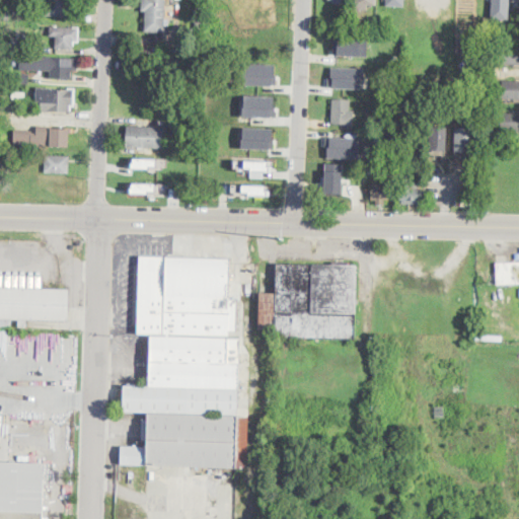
[(73,0),(73,2),(73,5),(75,5),(74,16),(47,15),(47,4),(50,4),(50,0),(73,0)]
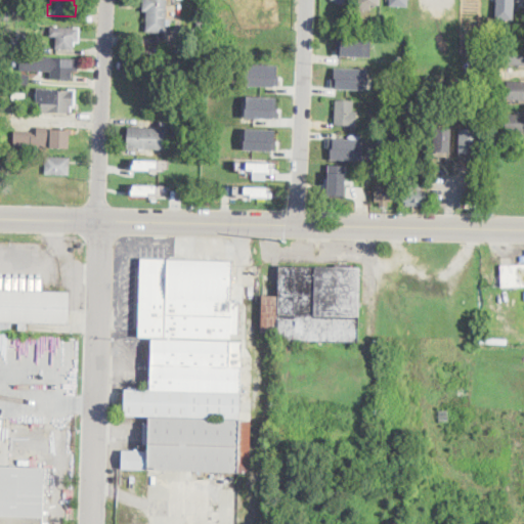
[(167,0),(166,33),(146,32),(147,12),(143,12),(143,8),(143,0),(167,0)]
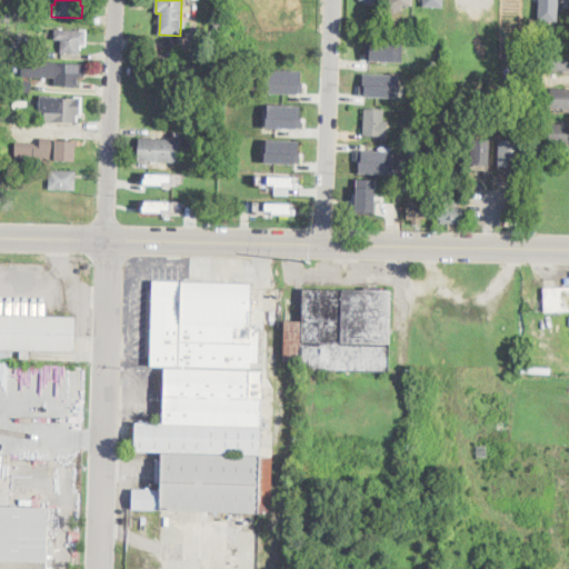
[(412,0),(412,9),(403,9),(403,10),(391,10),(391,0),(412,0)]
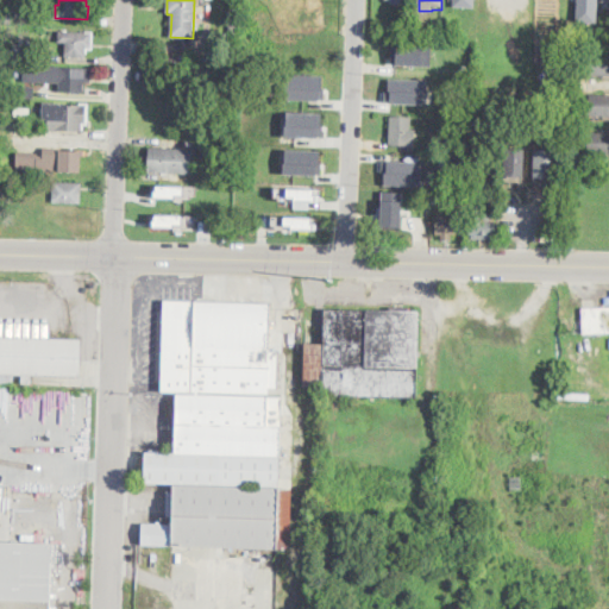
[(597,0),(597,5),(588,5),(588,11),(572,11),(572,0),(597,0)]
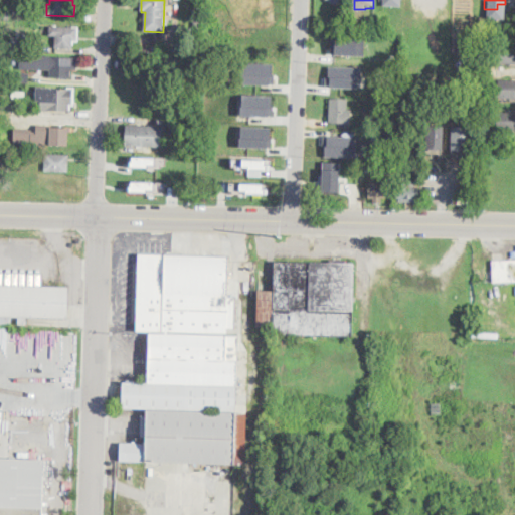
[(270,8),(270,23),(240,23),(240,7),(270,8)]
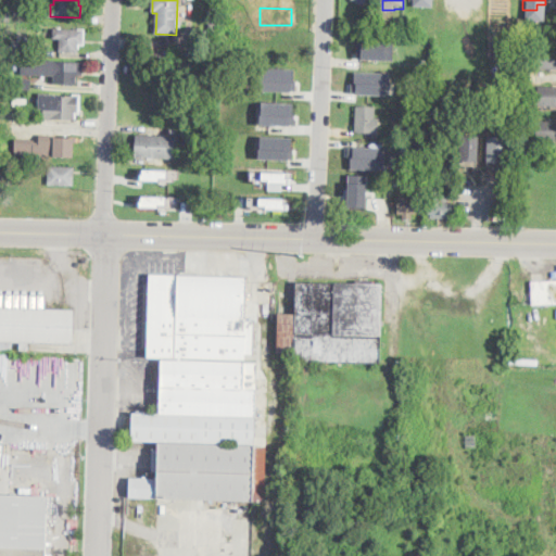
[(85,42),(85,45),(79,43),(79,52),(60,51),(61,39),(54,38),(54,28),(85,29),(85,42)]
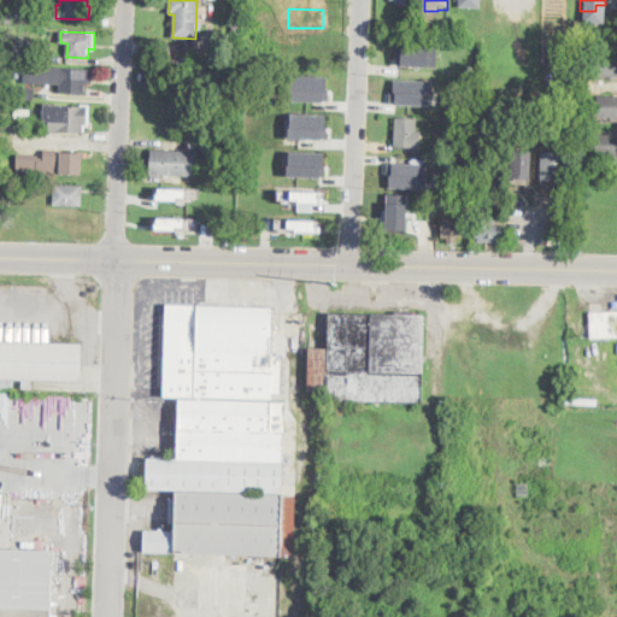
[(403,42),(439,43),(438,65),(401,65),(401,62),(398,63),(398,45),(403,45),(403,42)]
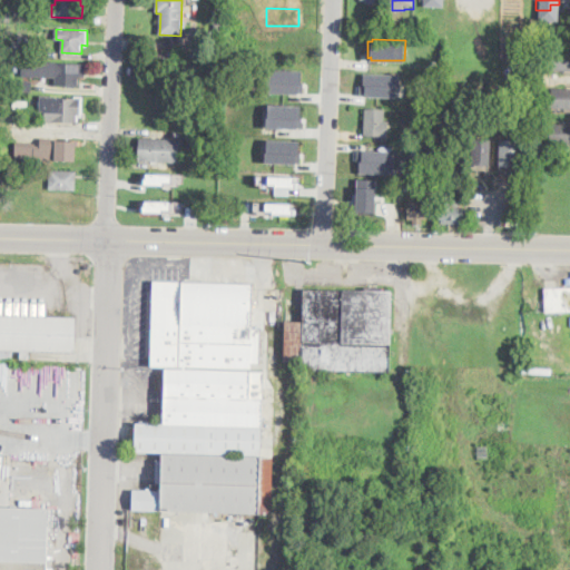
[(569,50),(569,70),(550,70),(551,50),(569,50)]
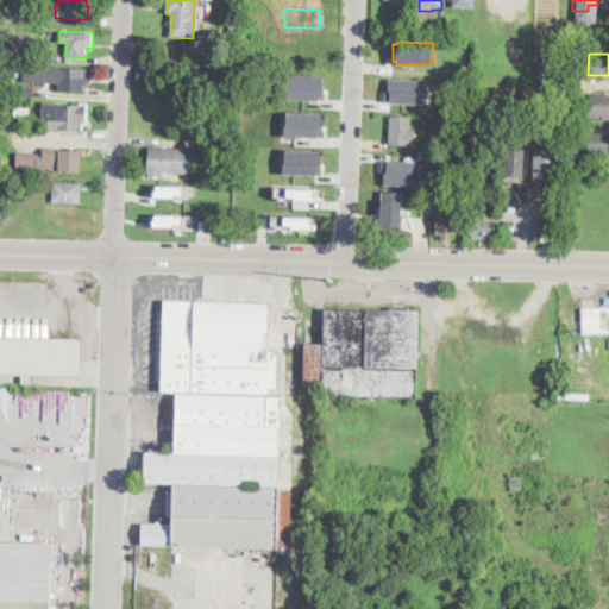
[(90,81),(90,83),(85,83),(85,90),(60,90),(60,82),(25,82),(25,67),(90,68),(90,81)]
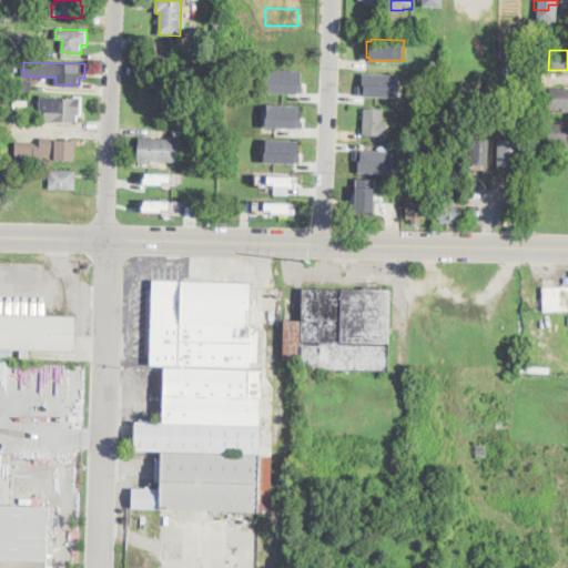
[(267,68),(301,69),(301,83),(303,83),(303,92),(267,91),(267,68)]
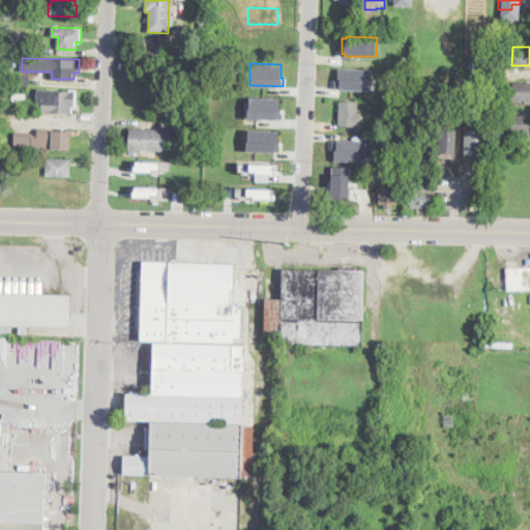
[(339,68),(372,69),(372,85),(367,85),(367,89),(337,88),(339,68)]
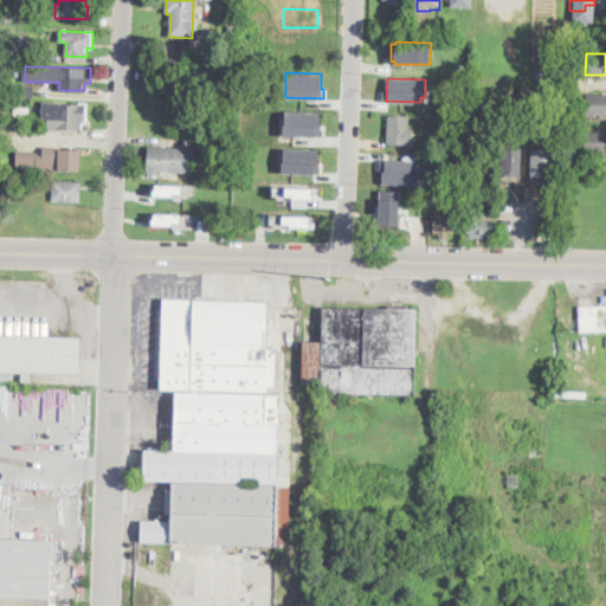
[(34,90),(34,97),(14,96),(14,88),(34,88),(34,90)]
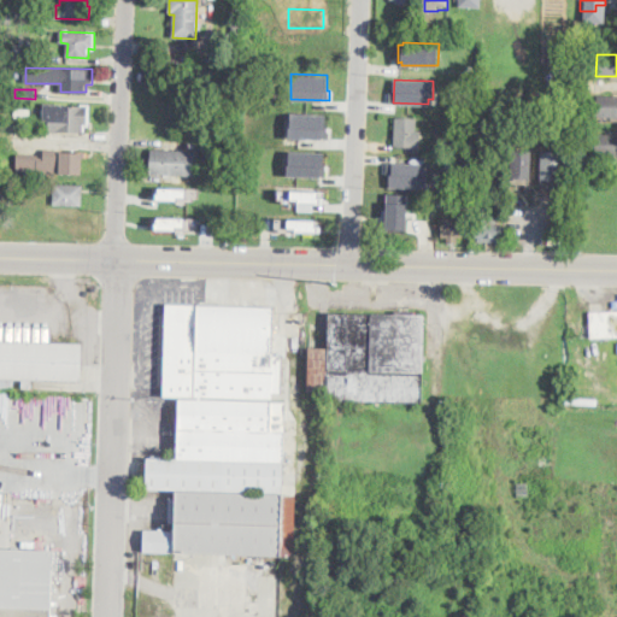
[(616,95),(616,118),(599,118),(599,95),(616,95)]
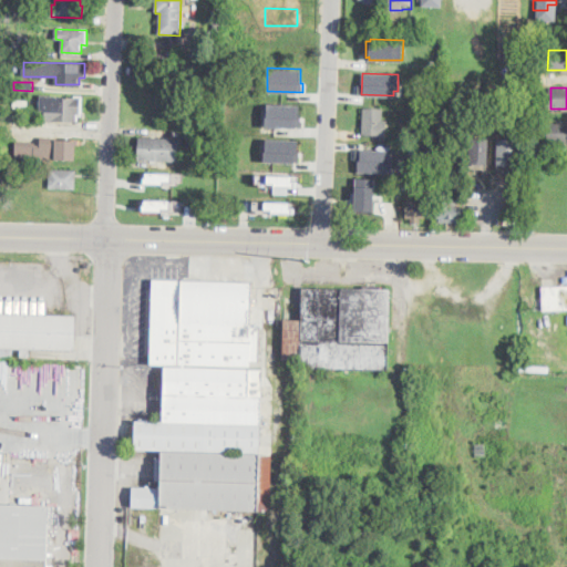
[(81,113),(81,114),(78,114),(78,122),(45,120),(45,111),(40,111),(41,94),(82,96),(81,113)]
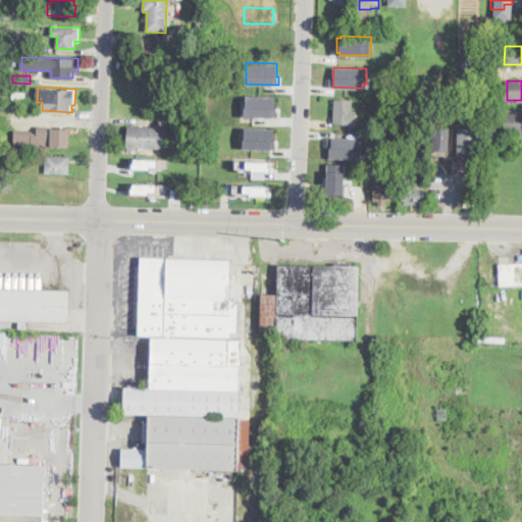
[(247,94),(277,95),(276,116),(244,116),(244,105),(246,105),(247,94)]
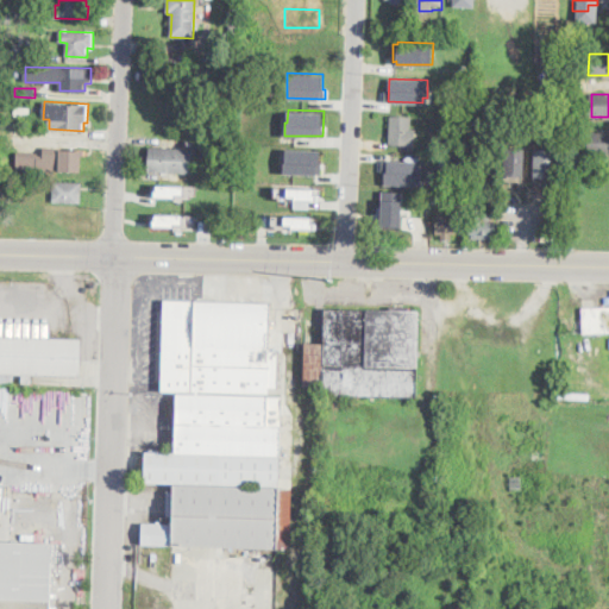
[(414,129),(414,146),(388,145),(390,117),(412,118),(412,129),(414,129)]
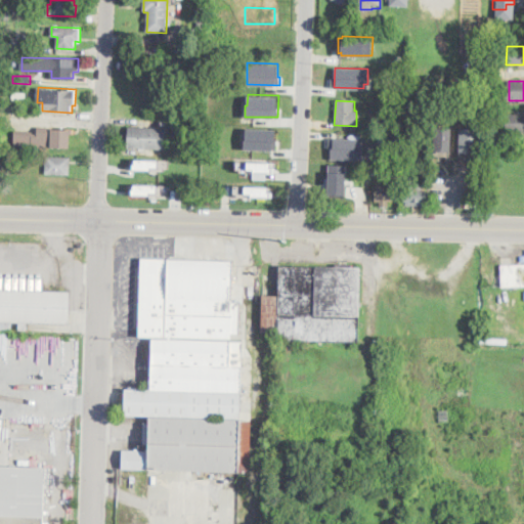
[(523,114),(523,132),(507,132),(508,114),(523,114)]
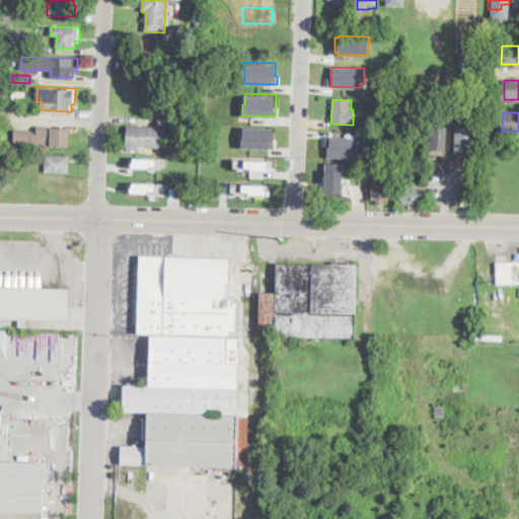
[(73,127),(72,133),(70,133),(69,147),(14,145),(15,130),(38,131),(38,126),(73,127)]
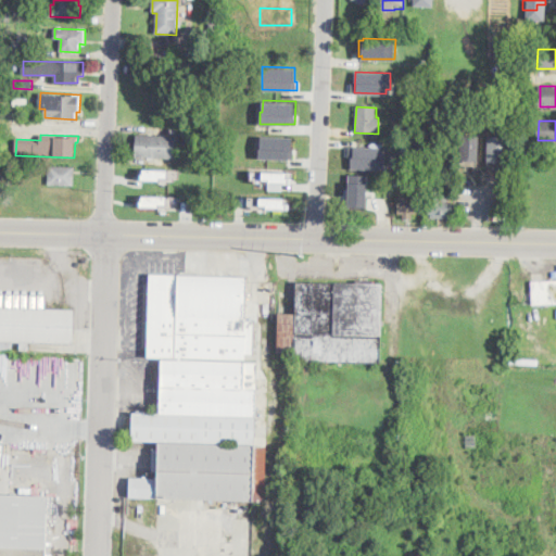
[(177,135),(177,160),(164,159),(164,169),(152,169),(152,159),(137,159),(137,135),(177,135)]
